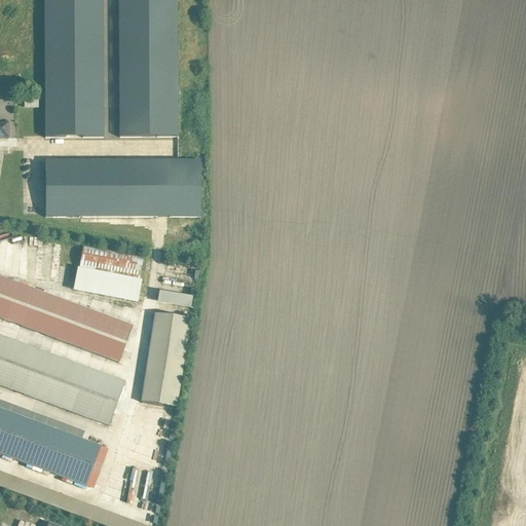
[(102,0),(44,0),(45,139),(103,138),(102,0)]
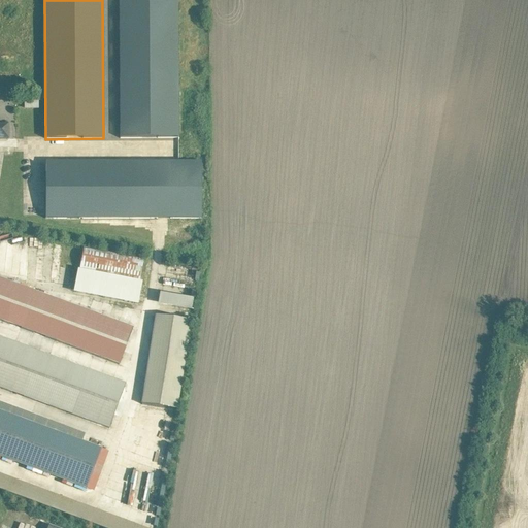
[(176,0),(119,0),(120,138),(178,138),(176,0)]
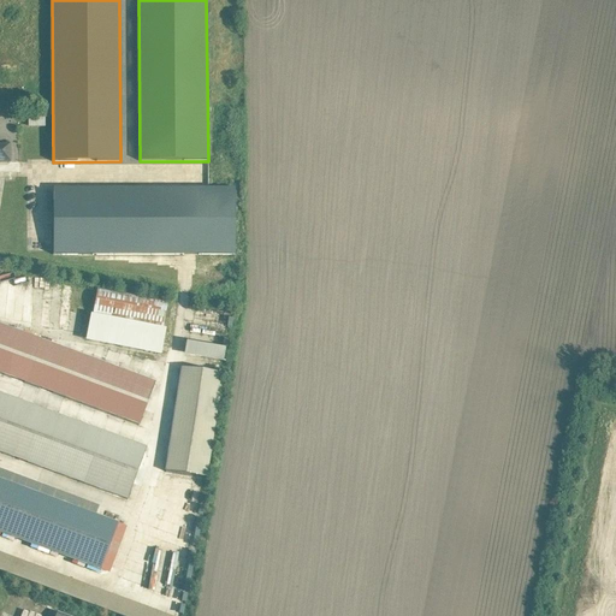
[(0,161),(10,161),(10,144),(0,144),(0,161)]
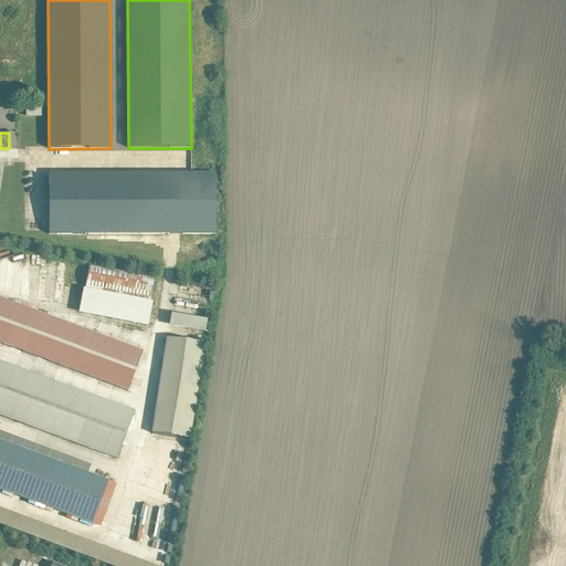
[(49,174),(49,234),(216,234),(216,174),(49,174)]
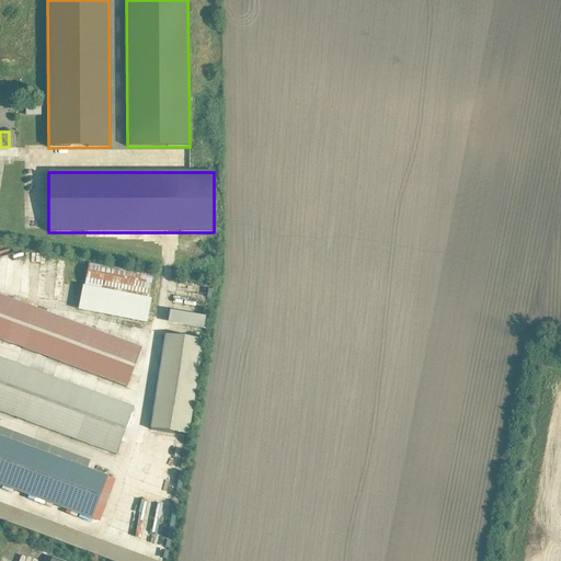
[(144,322),(152,274),(89,263),(80,310),(144,322)]
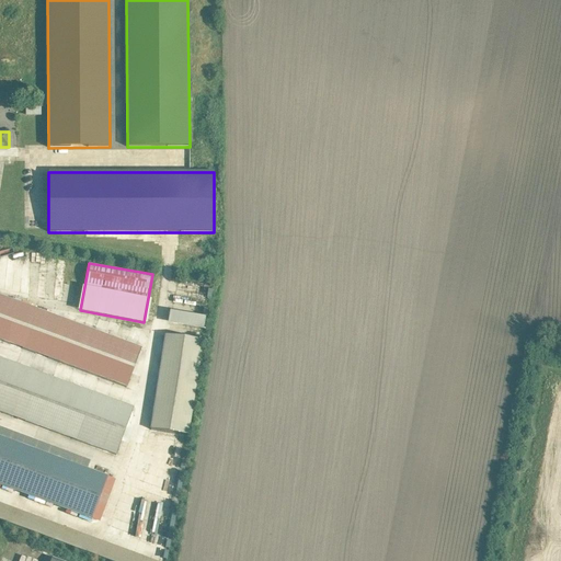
[(139,348),(0,296),(0,340),(125,387),(139,348)]
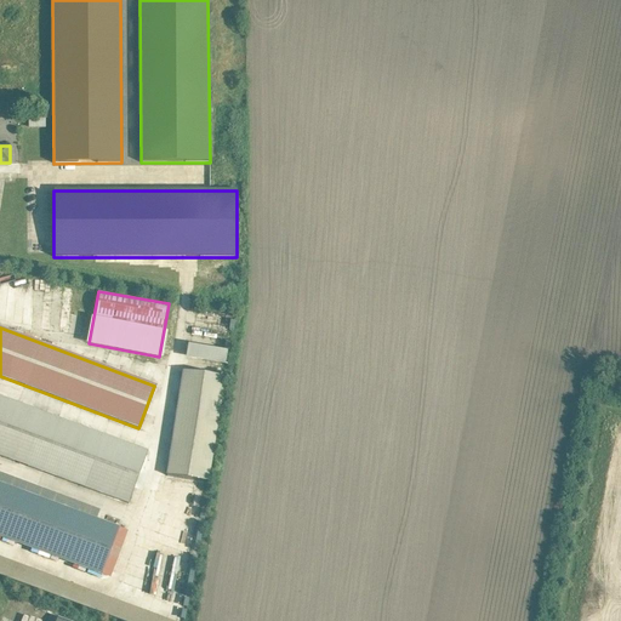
[(223,364),(226,351),(189,343),(184,368),(212,372),(215,363),(223,364)]
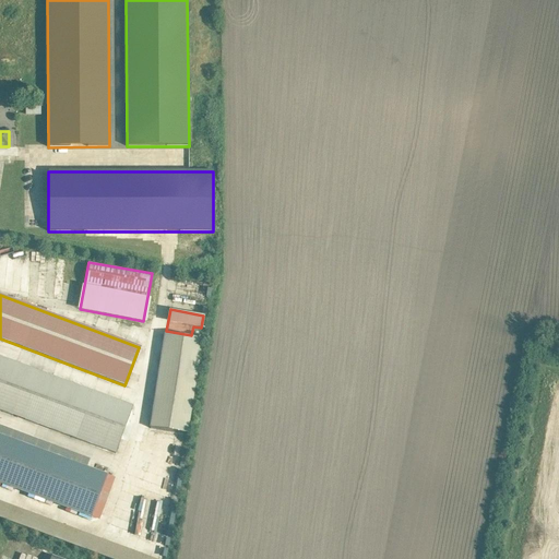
[(163,332),(149,427),(188,432),(201,337),(163,332)]
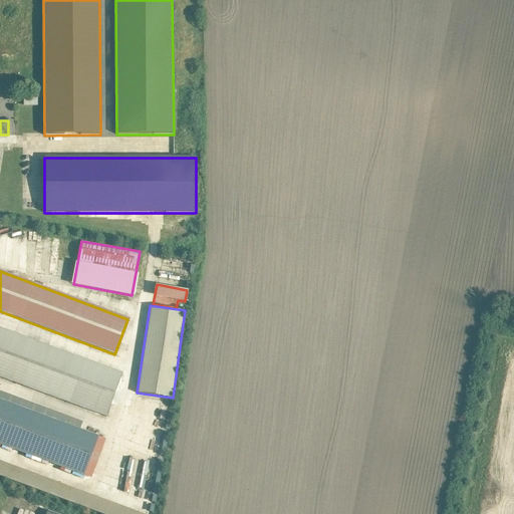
[(120,374),(0,329),(0,377),(105,417),(120,374)]
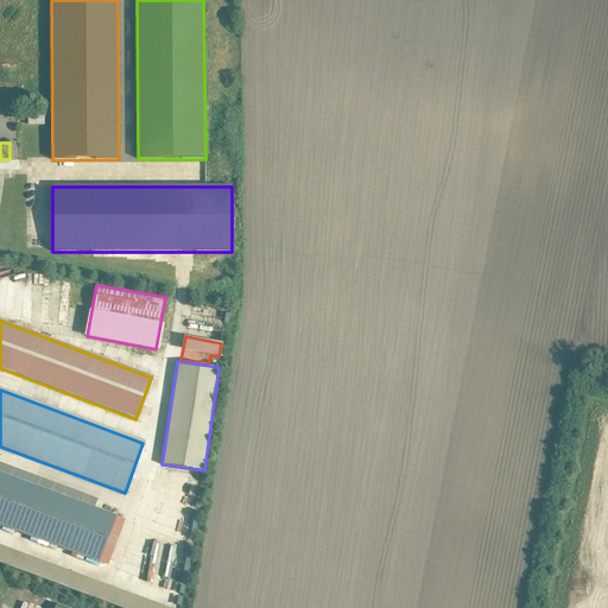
[(116,515),(0,473),(0,526),(99,563),(116,515)]
